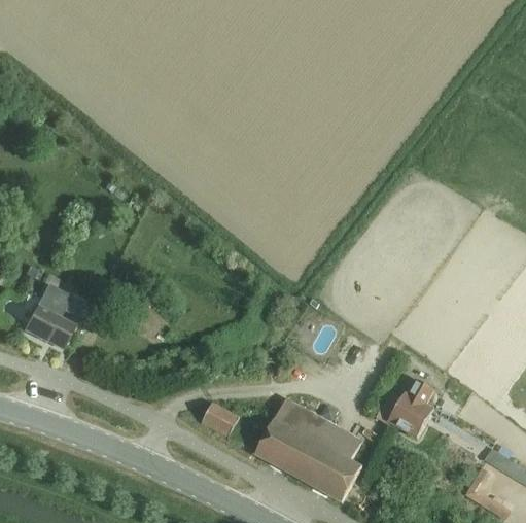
[(29,264),(25,272),(33,277),(38,268),(29,264)]
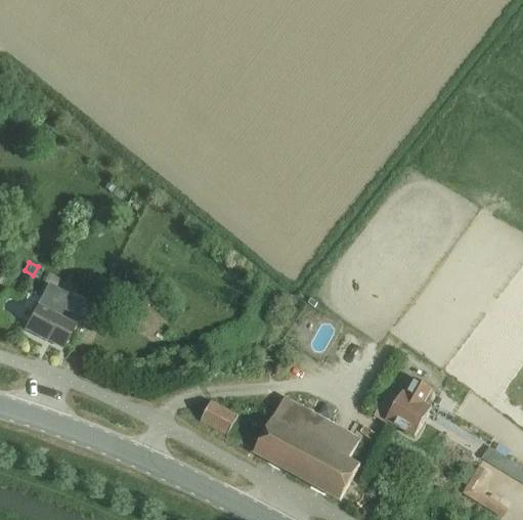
[(56,315),(68,295),(47,284),(24,327),(45,338),(45,337),(60,345),(73,323),(56,315)]
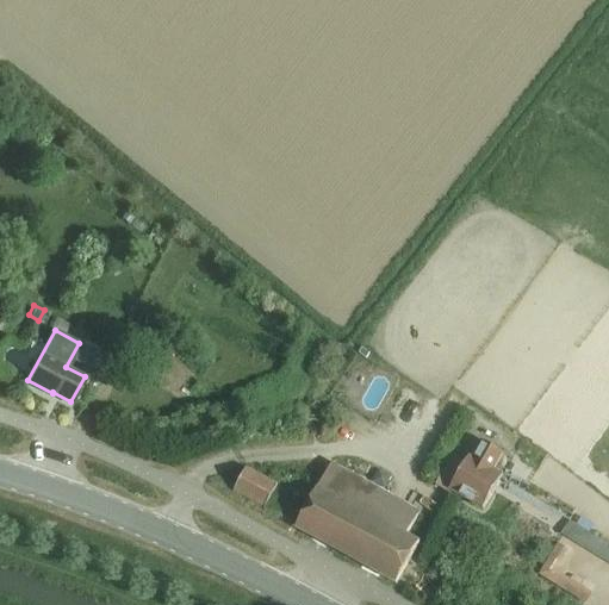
[(480,505),(501,471),(495,467),(503,450),(482,437),(471,454),(470,453),(464,461),(448,453),(437,472),(433,480),(446,487),(447,486),(480,505)]
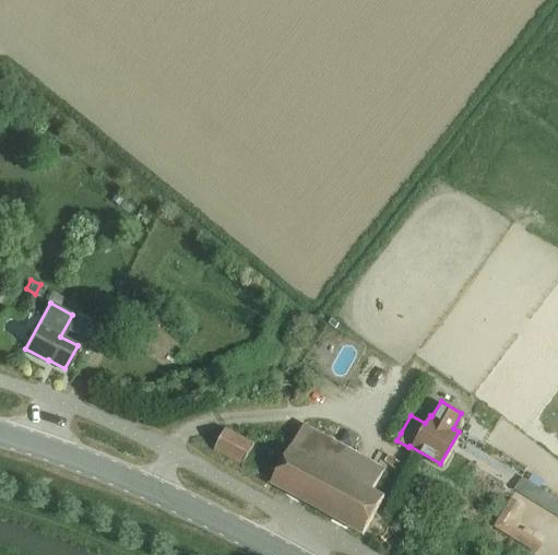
[(360,533),(382,495),(370,487),(382,467),(303,422),(269,481),(360,533)]
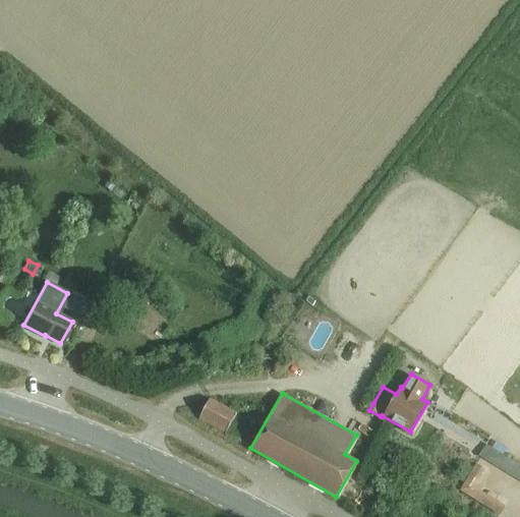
[(224,432),(230,420),(235,410),(209,396),(197,416),(224,432)]
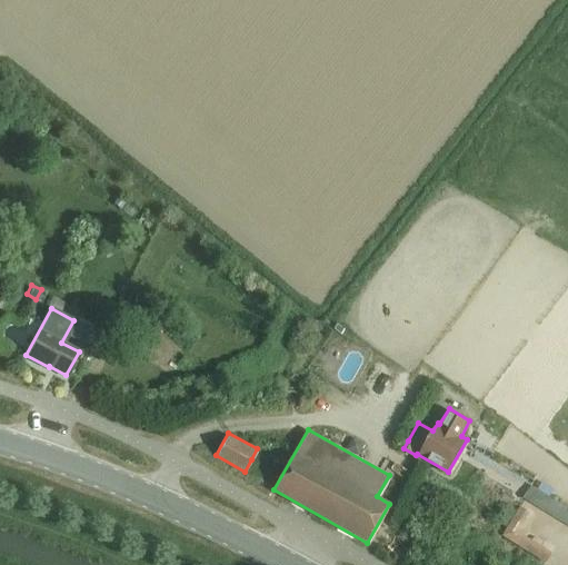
[(352,436),(346,448),(358,455),(365,443),(352,436)]
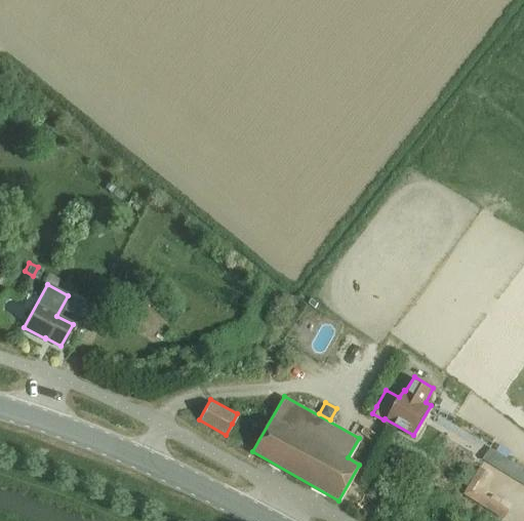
[(480,457),(523,483),(523,470),(487,447),(480,457)]
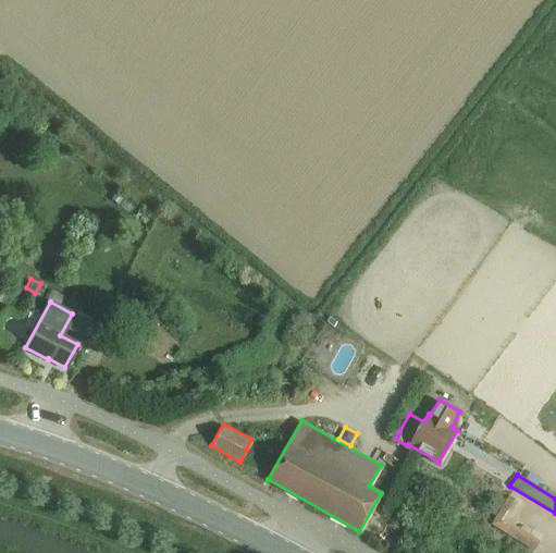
[(508,520),(502,530),(531,549),(538,539),(508,520)]
